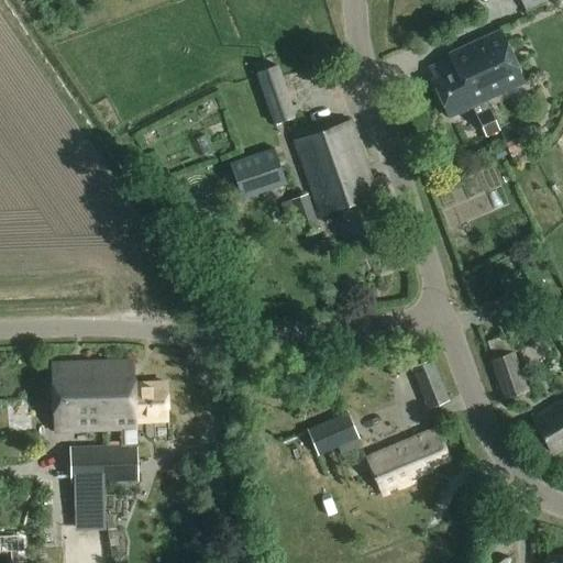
[(547,0),(519,0),(525,11),(547,0)]
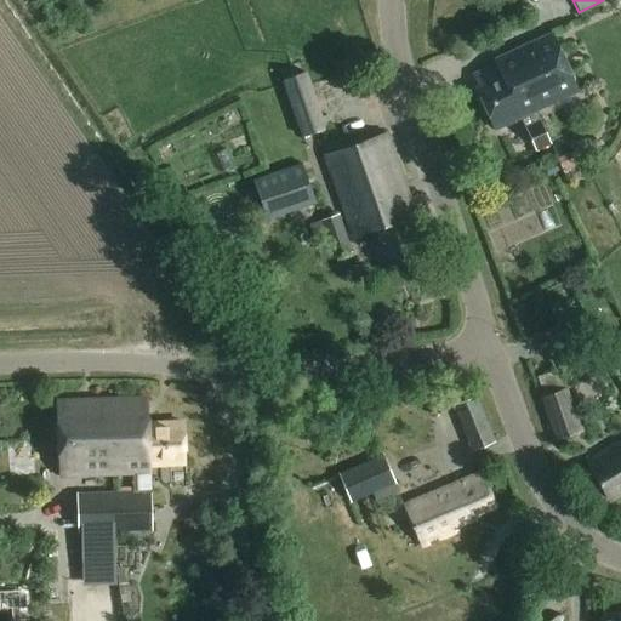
[(552,34),(500,58),(517,96),(522,93),(531,114),(536,112),(579,92),(552,34)]
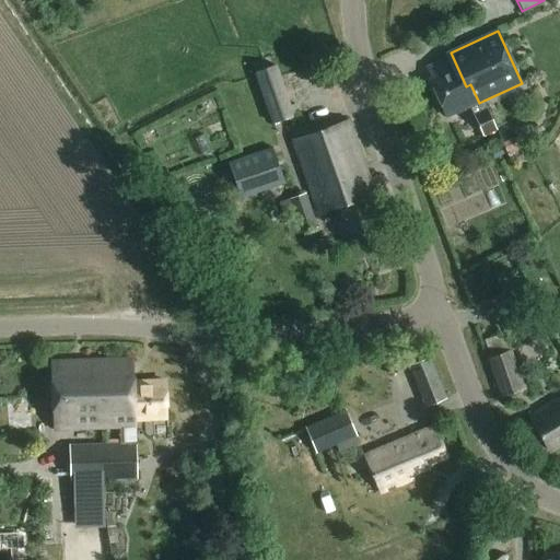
[(466,86),(451,53),(445,55),(447,58),(426,69),(431,79),(429,80),(446,118),(469,107),(482,137),(497,130),(483,101),(479,103),(470,84),(466,86)]
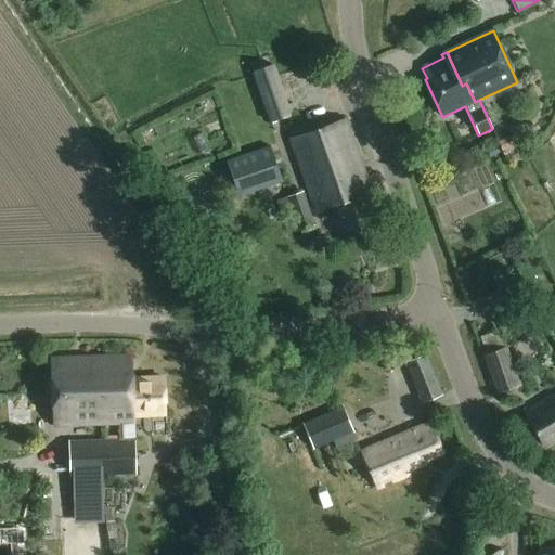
[(253,73),(271,125),(294,117),(275,64),(253,73)]
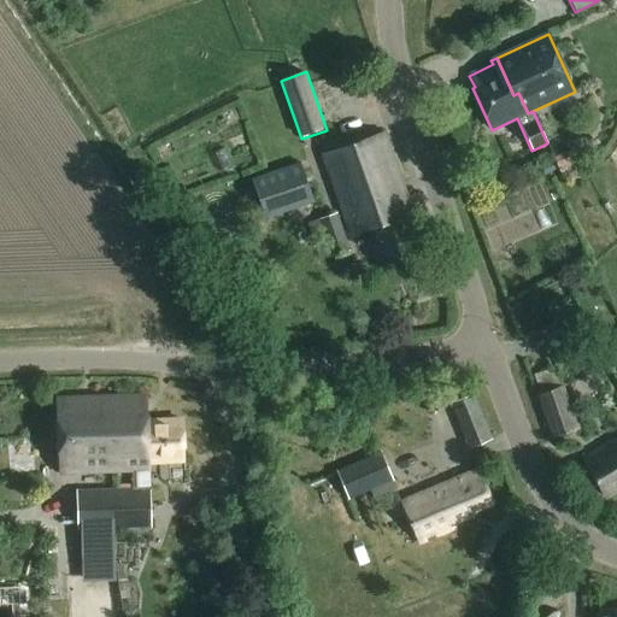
[(418,236),(381,134),(322,154),(350,236),(364,230),(376,263),(412,251),(409,240),(418,236)]
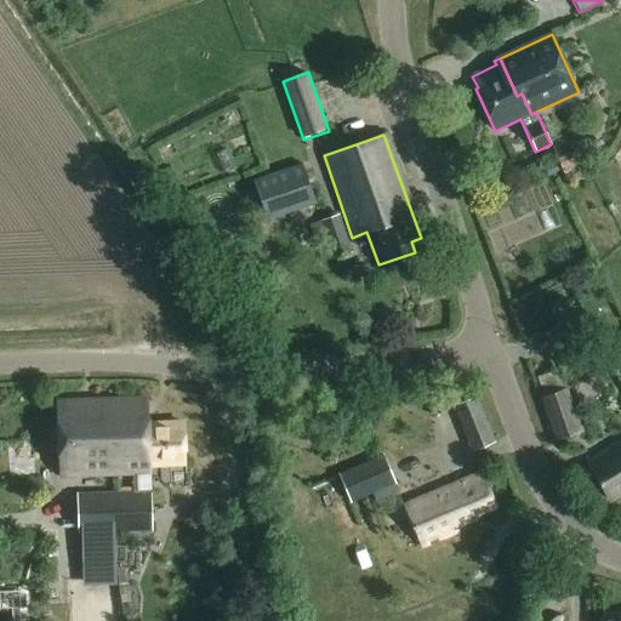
[(580,149),(558,159),(565,176),(587,166),(580,149)]
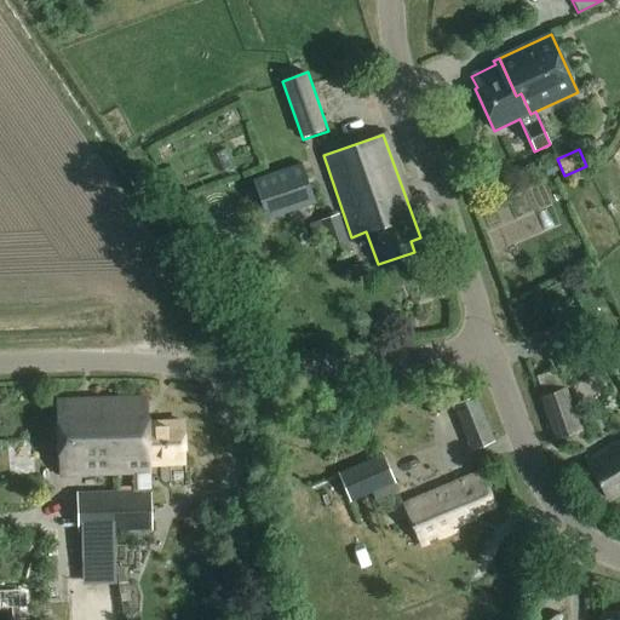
[(302,165),(254,182),(269,222),(316,205),(302,165)]
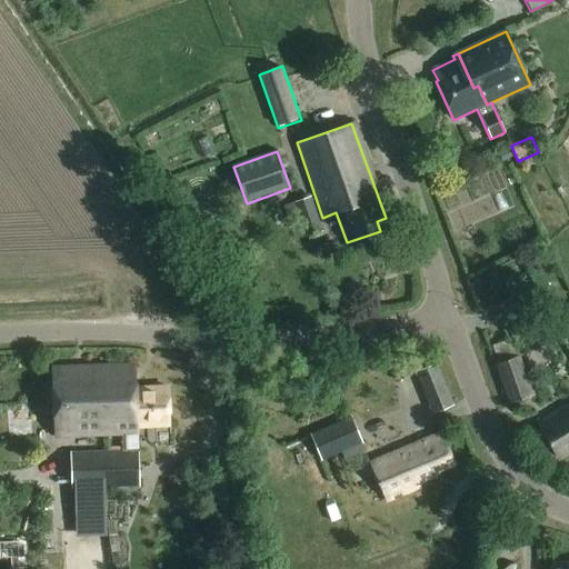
[(289,206),(283,207),(296,246),(301,243),(321,237),(309,200),(289,206)]
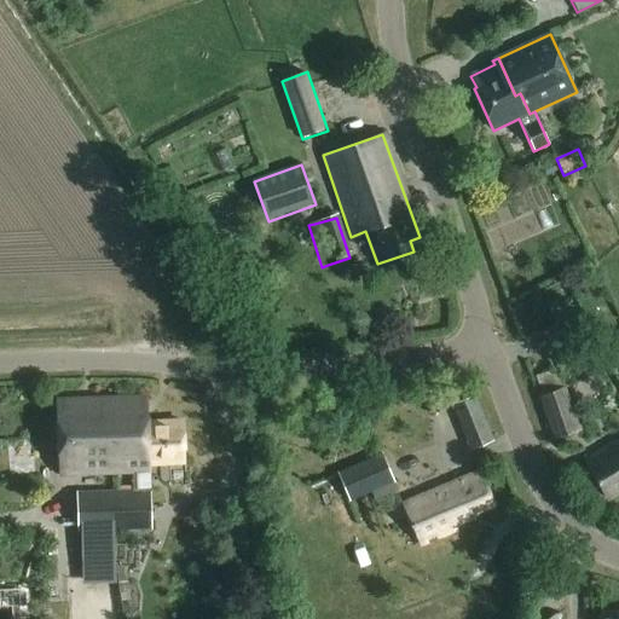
[(555,371),(536,377),(542,395),(561,389),(555,371)]
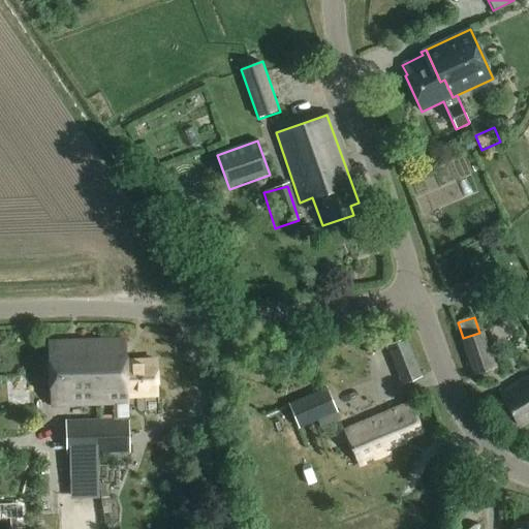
[(479,333),(463,338),(461,338),(473,376),(497,369),(485,331),(479,333)]
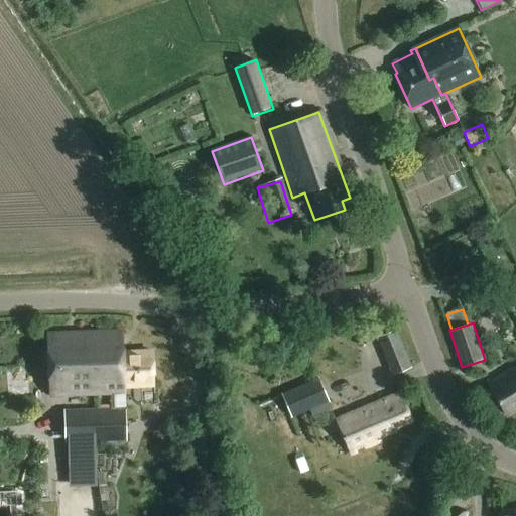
[(377,338),(393,377),(414,368),(398,330),(377,338)]
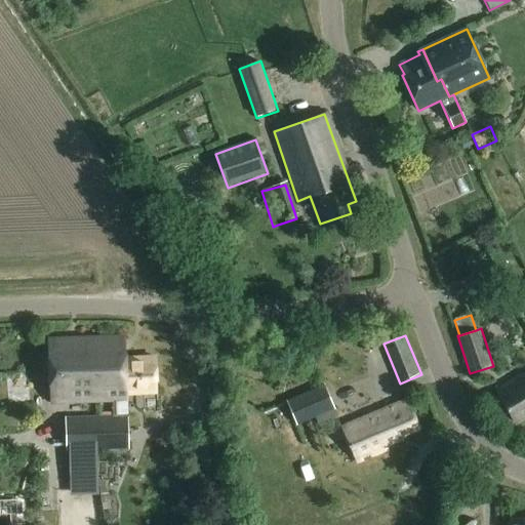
[(113,417),(97,418),(99,451),(129,450),(127,393),(158,392),(156,359),(127,360),(126,337),(96,339),(101,400),(112,399),(113,417)]
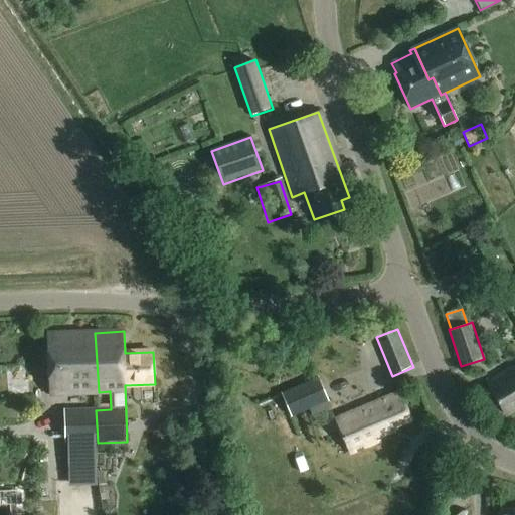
[(52,394),(99,392),(95,333),(49,335),(52,394)]
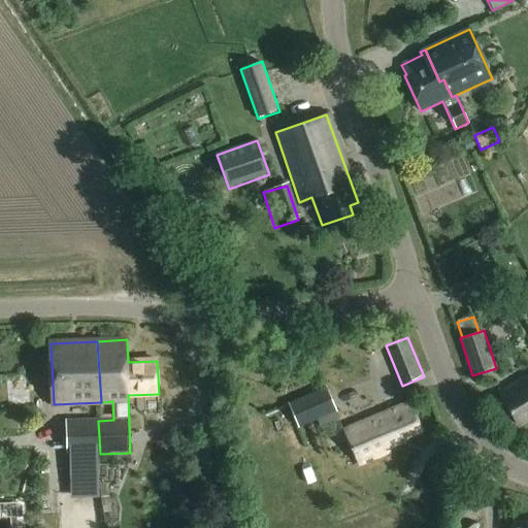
[(527,375),(499,392),(516,423),(527,417),(527,375)]
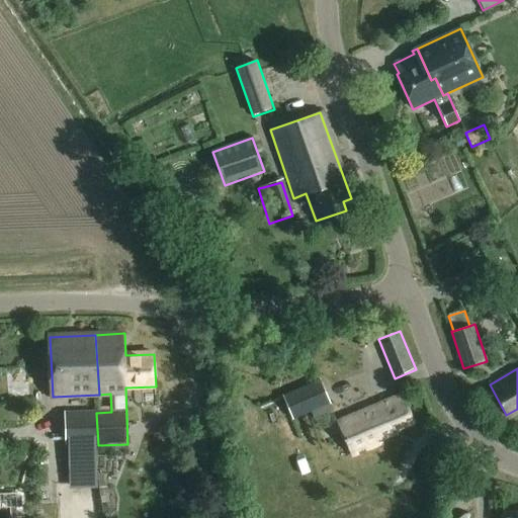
[(282,395),(292,420),(330,405),(320,379),(282,395)]
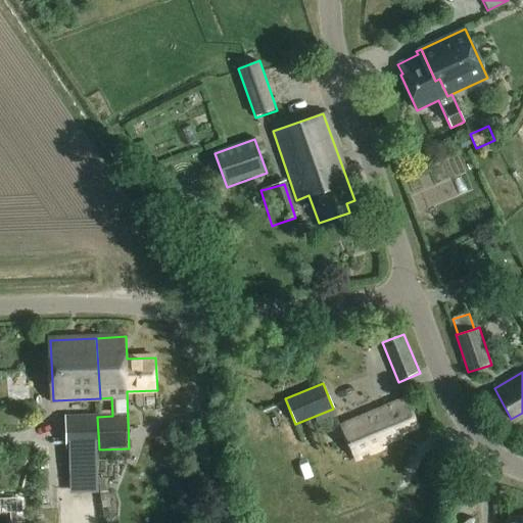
[(414,426),(400,398),(340,427),(357,460),(384,446),(381,441),(414,426)]
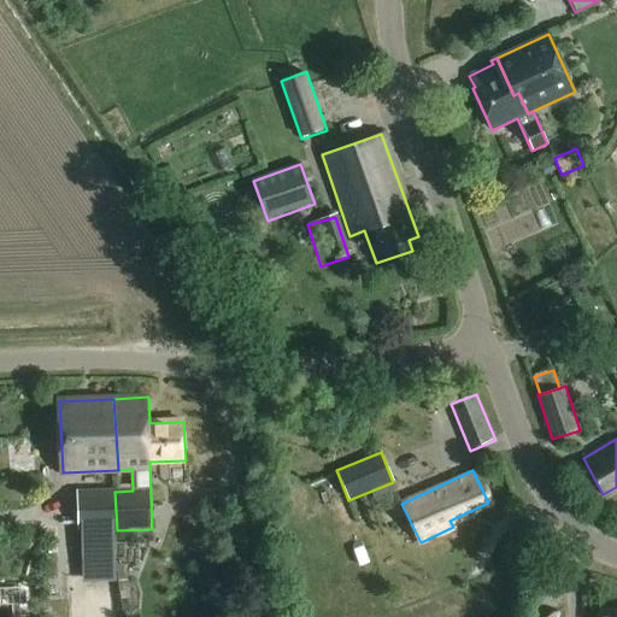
[(117,530),(115,492),(81,493),(82,532),(117,530)]
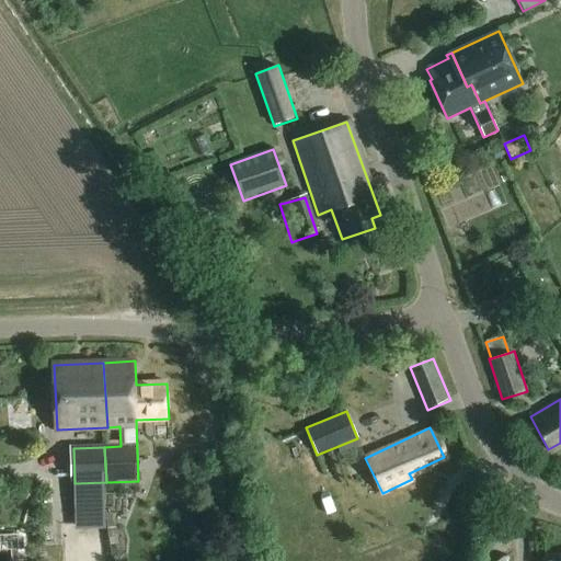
[(103,502),(76,503),(76,526),(104,525),(103,502)]
